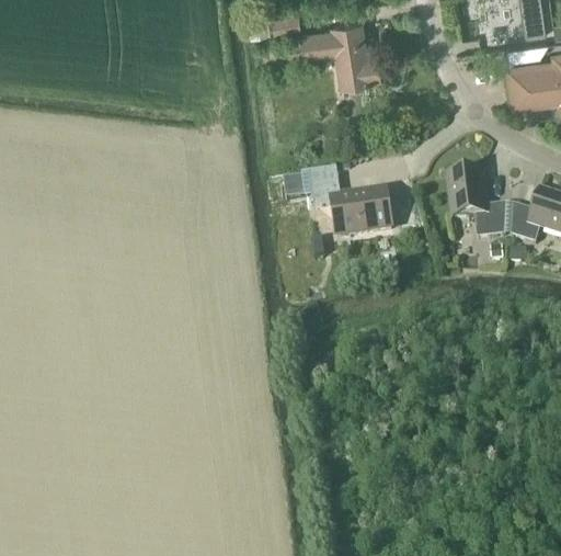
[(252,27),(271,26),(270,1),(251,2),(252,27)]
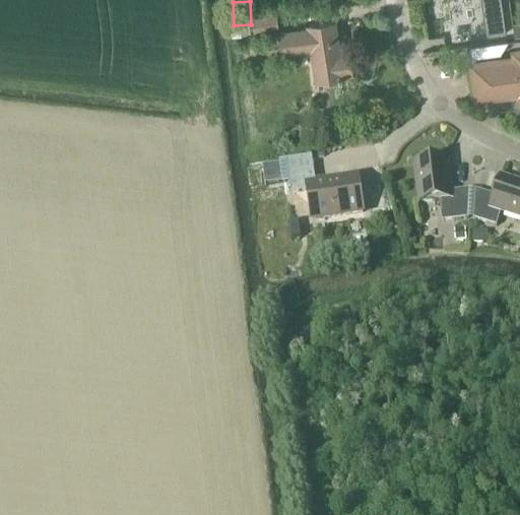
[(504,8),(483,11),(486,33),(507,29),(504,8)]
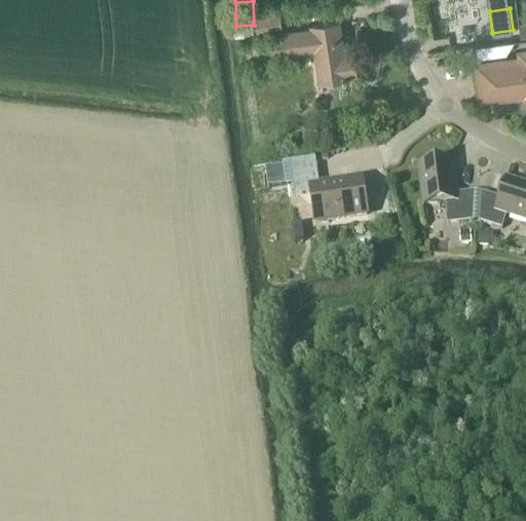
[(257,27),(282,23),(279,10),(255,13),(257,27)]
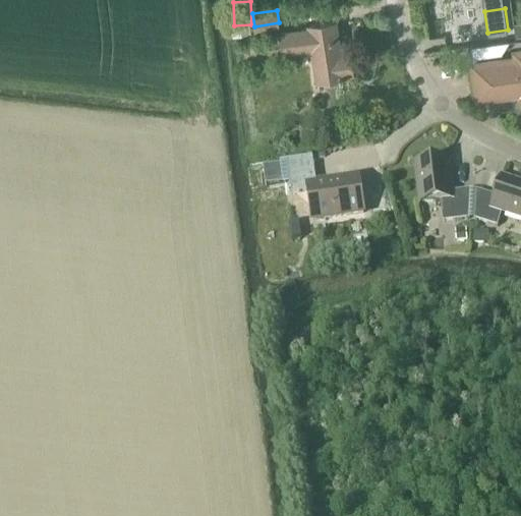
[(343,70),(352,69),(349,48),(340,49),(335,17),(308,21),(309,24),(279,29),(282,48),(311,44),(316,76),(340,73),(340,74),(344,74),(343,70)]
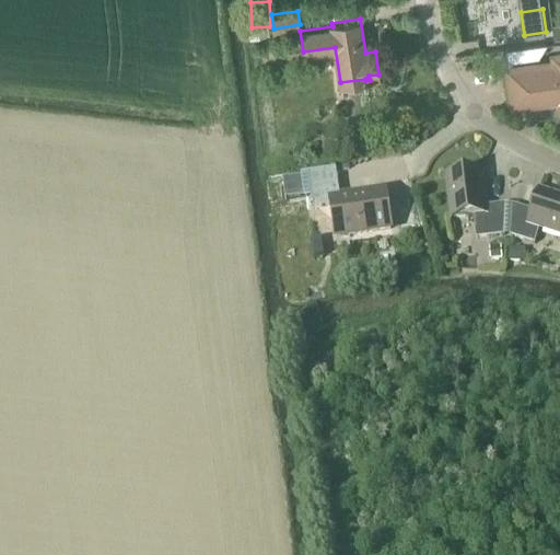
[(559,94),(559,57),(509,65),(513,101),(559,94)]
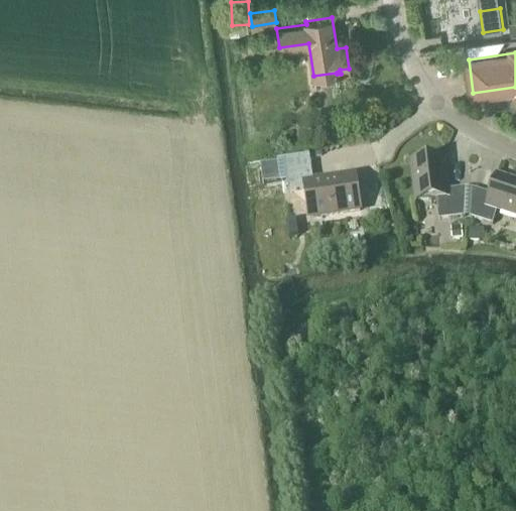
[(309,215),(360,208),(355,172),(312,178),(308,152),(283,156),(288,189),(304,186),(309,215)]
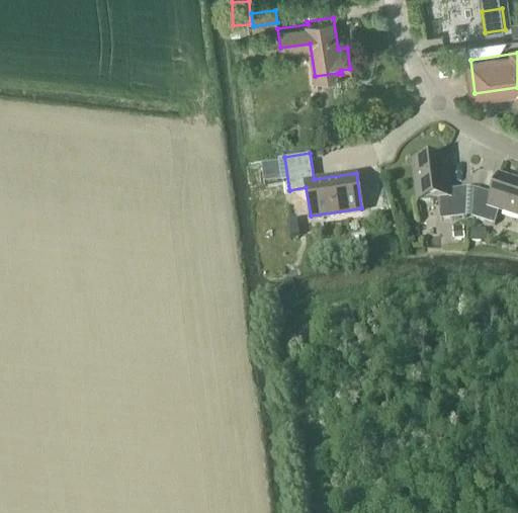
[(465,215),(467,185),(447,188),(443,156),(413,160),(418,198),(437,196),(440,218),(465,215)]
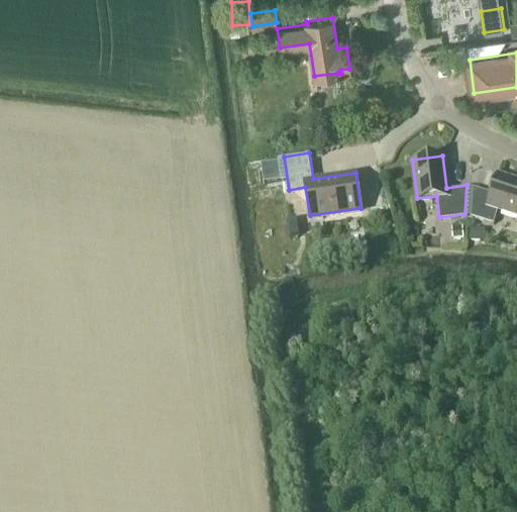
[(516,212),(516,181),(497,175),(492,192),(472,186),(471,215),(493,222),(498,206),(516,212)]
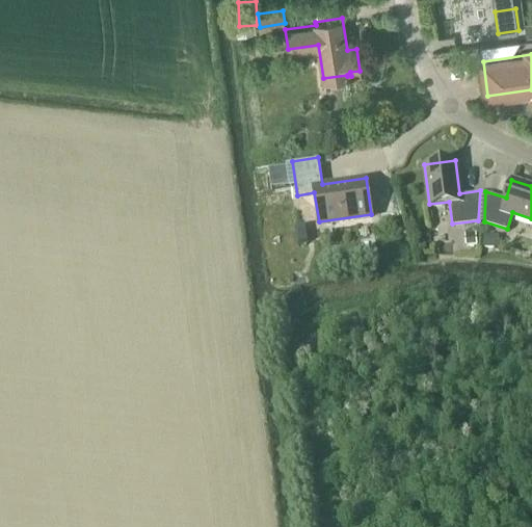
[(466,243),(477,242),(476,231),(464,232),(466,243)]
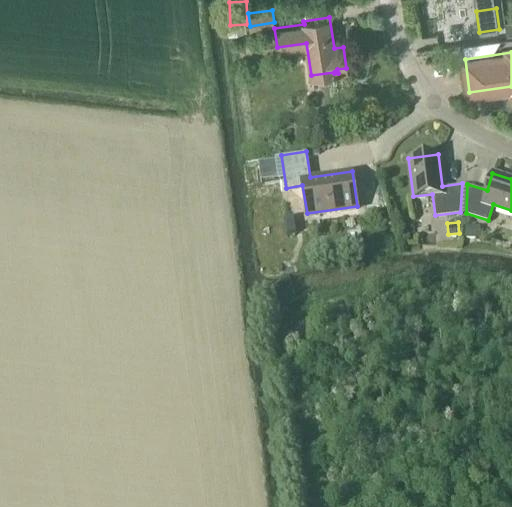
[(466,223),(465,236),(480,237),(480,224),(466,223)]
